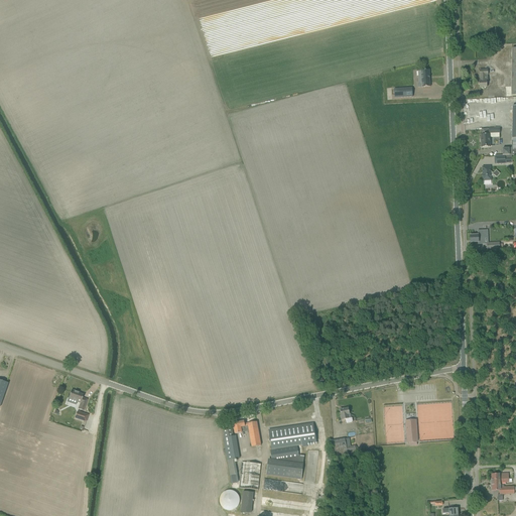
[(419,83),(418,83),(418,88),(422,88),(430,87),(429,71),(421,71),(421,76),(418,76),(419,83)]
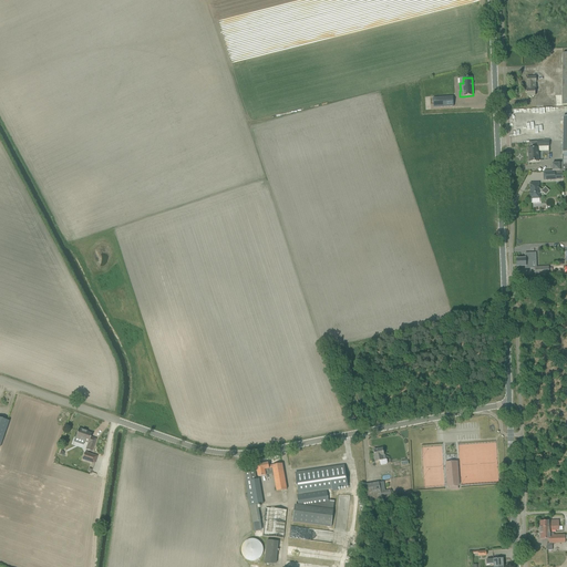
[(528,90),(526,90),(527,96),(535,96),(535,90),(536,90),(536,83),(537,83),(536,78),(527,78),(527,82),(528,90)]
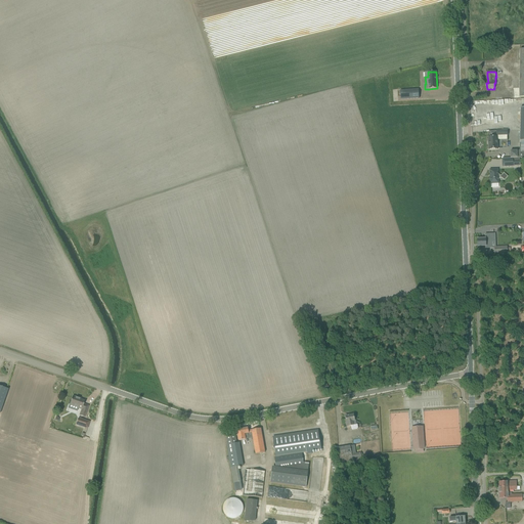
[(420,98),(419,89),(400,91),(401,99),(420,98)]
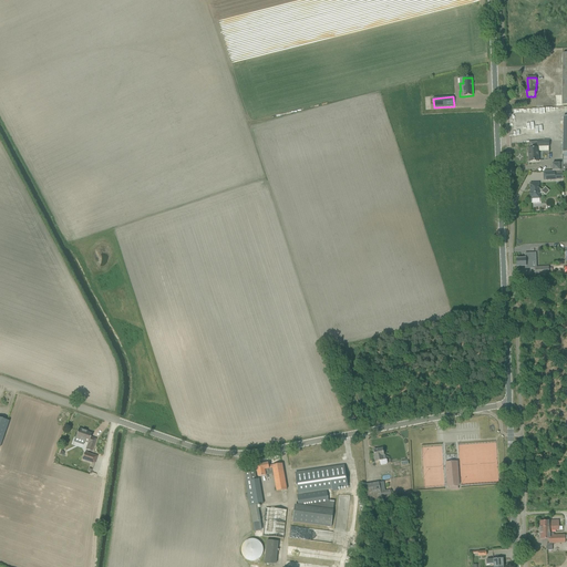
[(560,163),(552,164),(553,171),(555,171),(566,171),(566,116),(565,116),(564,155),(563,155),(563,162),(562,163),(560,163)]
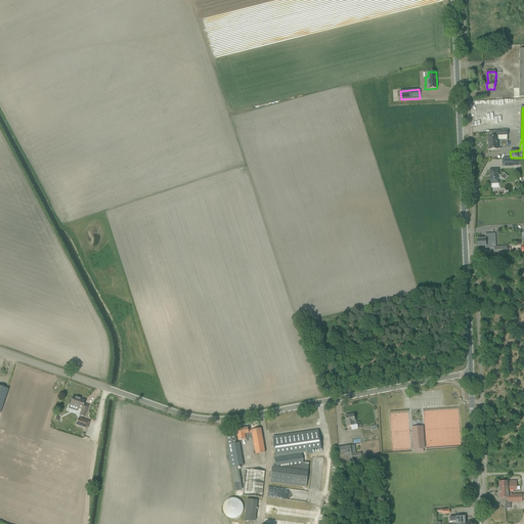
[(489,137),(488,137),(489,149),(497,149),(497,143),(497,140),(497,136),(508,136),(508,130),(496,131),(489,131),(489,137)]
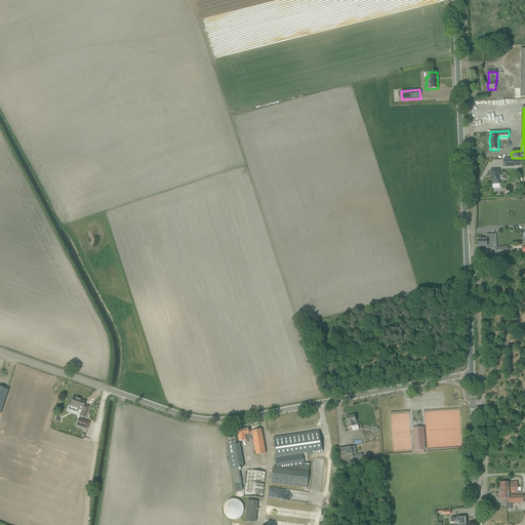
[(521,166),(521,161),(514,161),(514,159),(513,159),(506,159),(506,160),(505,160),(505,166),(514,166),(514,167),(521,166)]
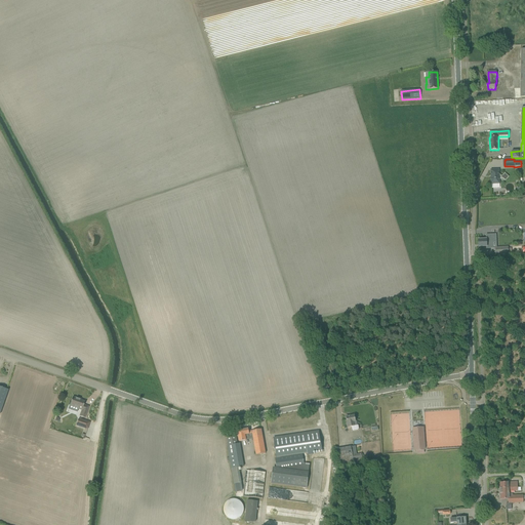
[(491,170),(491,185),(499,184),(499,179),(500,179),(501,178),(501,176),(500,175),(499,175),(499,170),(491,170)]
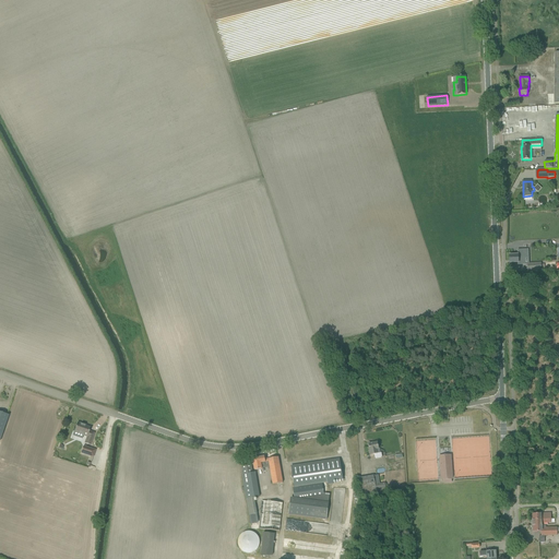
[(518,254),(509,256),(510,263),(519,263),(519,264),(524,264),(524,257),(528,257),(527,250),(518,250),(518,254)]
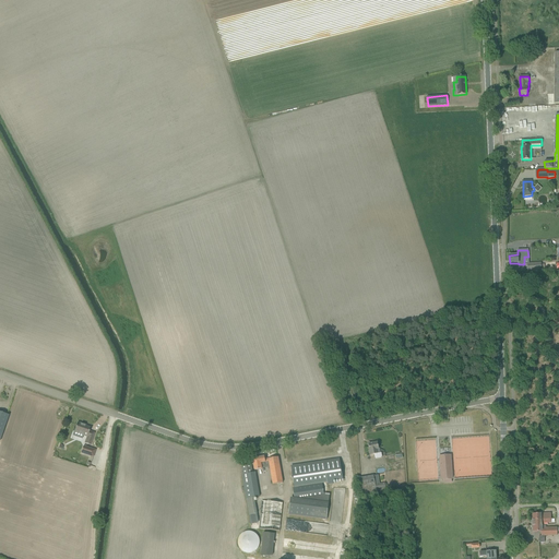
[(0,440),(0,441),(9,416),(0,412),(0,440)]
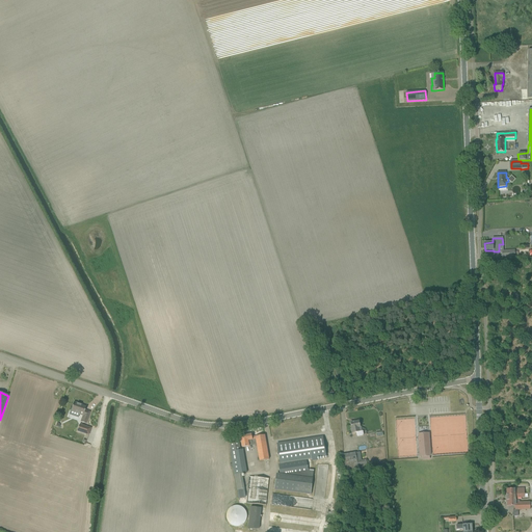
[(71,410),(70,415),(78,418),(79,415),(82,416),(80,422),(86,424),(89,413),(84,410),(85,407),(79,405),(79,404),(74,402),(71,410)]
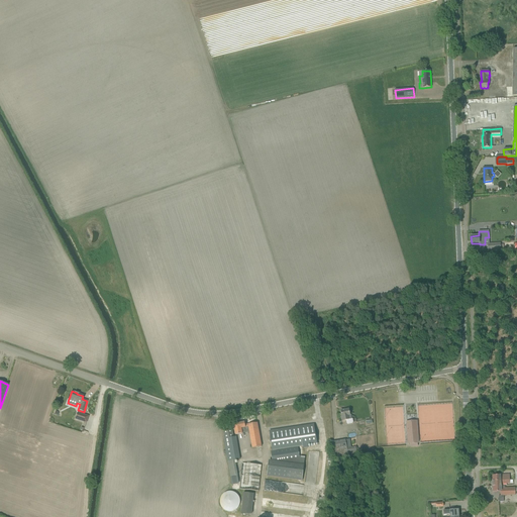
[(349,409),(341,411),(342,416),(342,417),(341,417),(342,421),(343,421),(346,420),(347,424),(353,423),(352,419),(351,415),(350,415),(349,414),(349,409)]
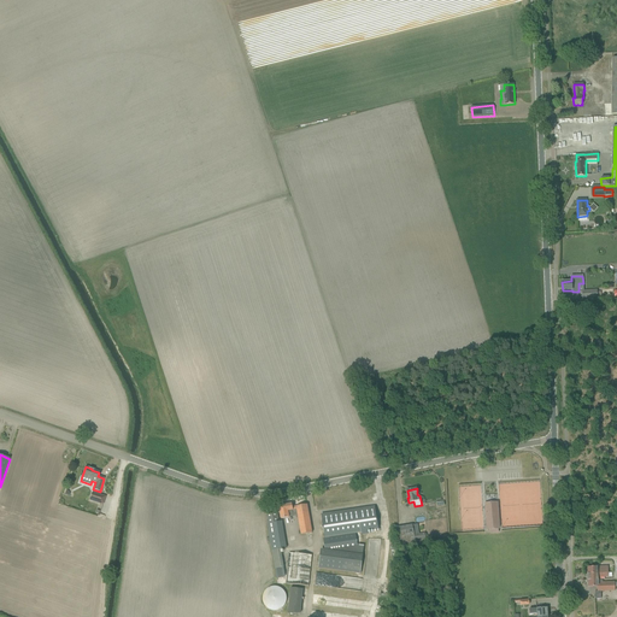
[(93,492),(89,500),(103,505),(106,497),(93,492)]
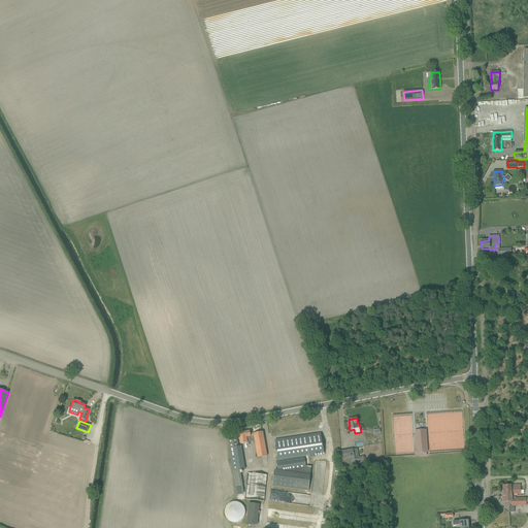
[(426,430),(416,431),(417,454),(427,453),(426,430)]
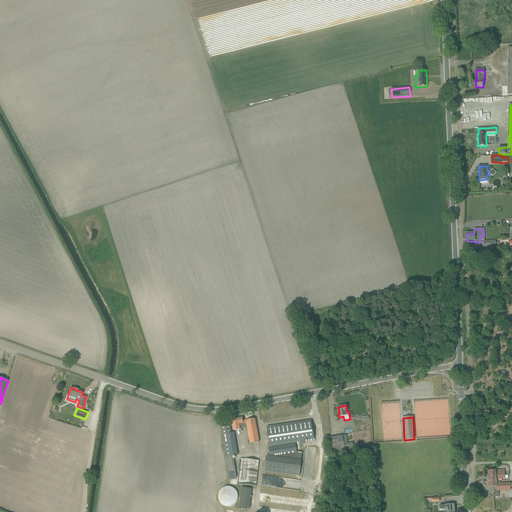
[(246,423),(250,444),(259,442),(255,419),(243,421),(242,418),(237,419),(237,418),(234,418),(234,419),(231,420),(232,425),(233,431),(240,429),(239,424),(246,423)]
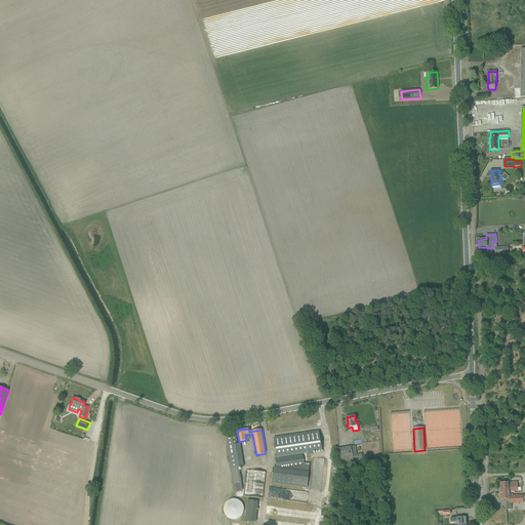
[(273,438),(276,456),(308,452),(309,455),(313,455),(313,451),(322,450),(319,431),(273,438)]
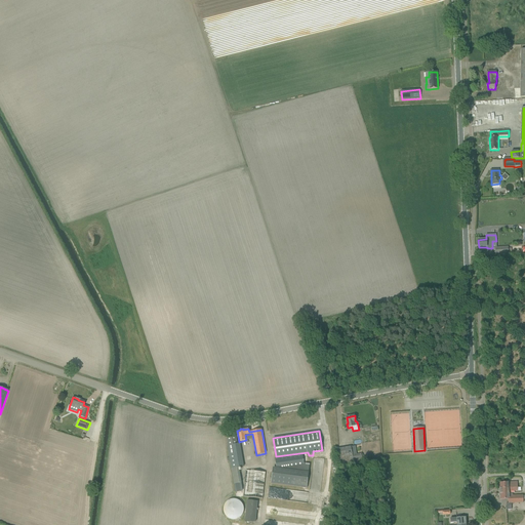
[(226,438),(234,484),(241,483),(239,468),(244,467),(240,444),(237,444),(236,436),(226,438)]
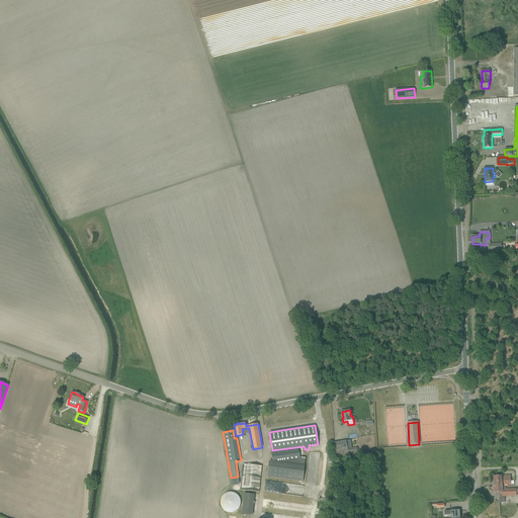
[(346,441),(334,443),(337,459),(358,455),(357,448),(352,448),(350,440),(346,441)]
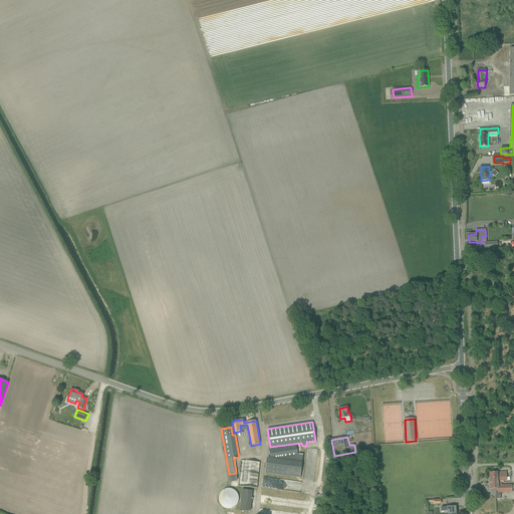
[(270,459),(279,460),(288,459),(288,457),(298,456),(296,445),(269,449),(270,459)]
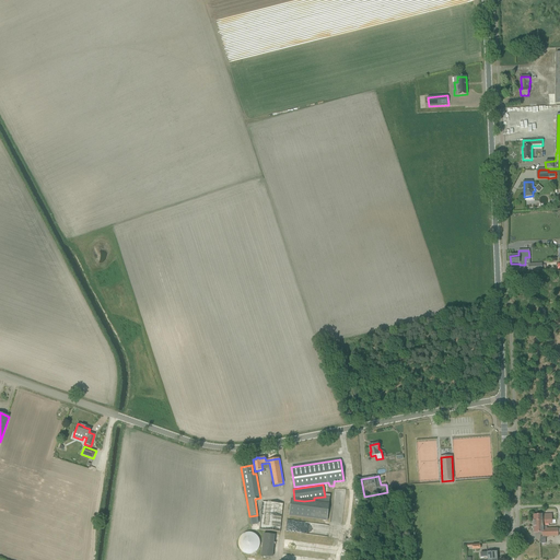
[(327,521),(329,504),(304,501),(294,500),(291,500),(289,516),(327,521)]
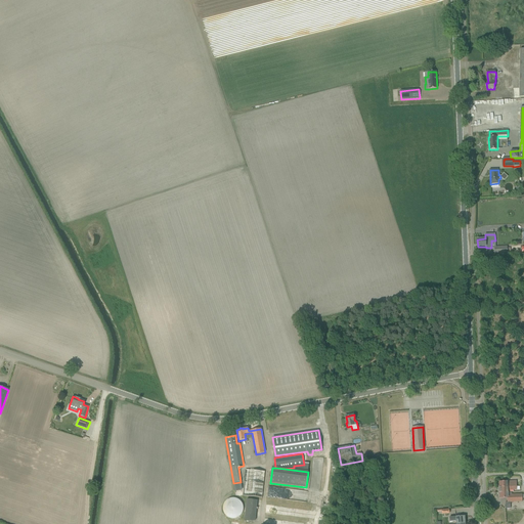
[(243,496),(262,498),(265,472),(246,470),(243,496)]
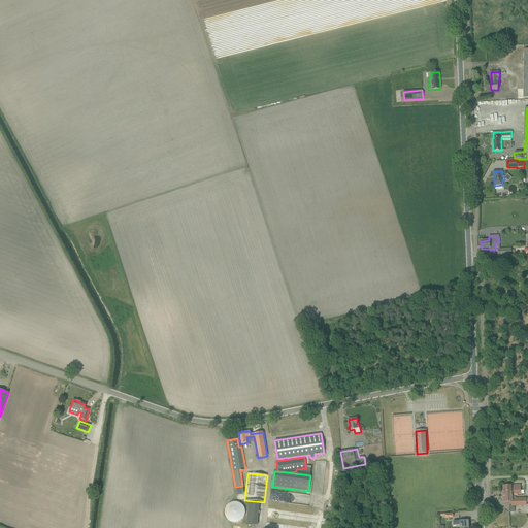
[(512,496),(503,496),(503,502),(510,502),(512,506),(517,506),(526,505),(526,502),(526,498),(513,499),(512,496)]
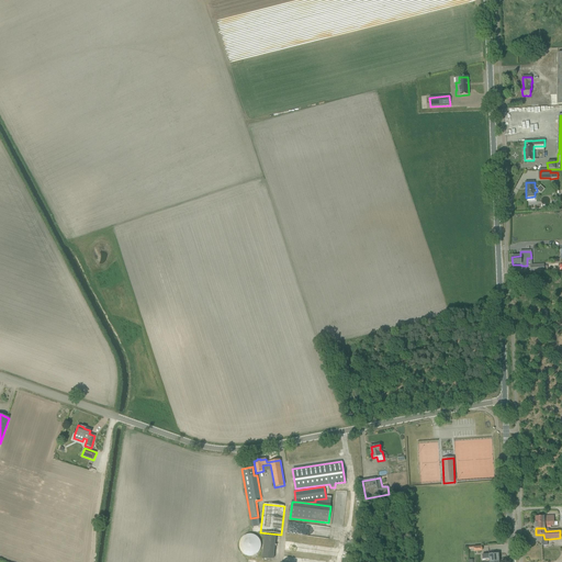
[(243,555),(259,555),(259,536),(243,535),(243,555)]
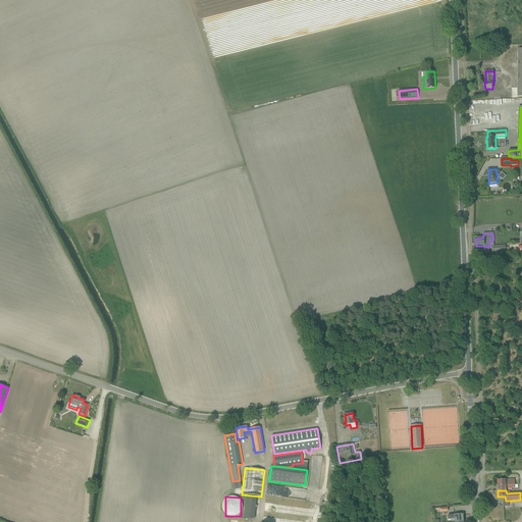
[(253,519),(255,499),(245,498),(243,518),(253,519)]
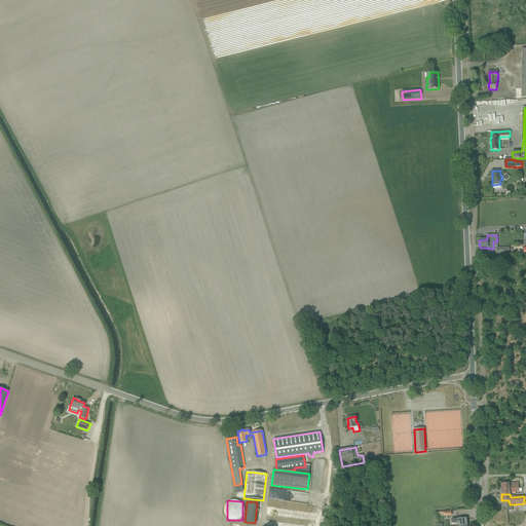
[(78,504),(66,504),(66,517),(78,517),(78,504)]
